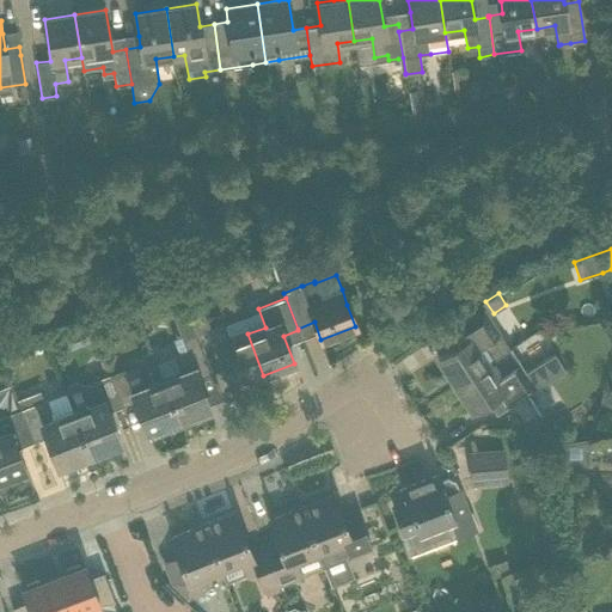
[(465,341),(438,359),(454,385),(489,362),(508,350),(500,337),(501,337),(499,334),(483,308),(445,334),(446,336),(457,329),(465,341)]
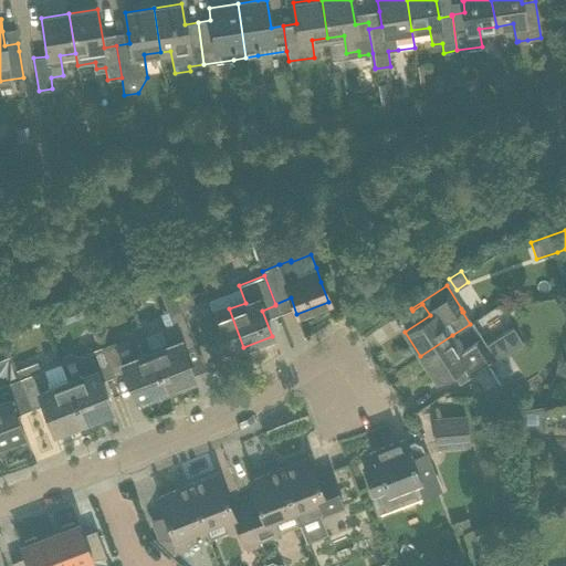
[(196,345),(192,337),(176,295),(173,287),(159,292),(167,312),(171,323),(159,327),(166,345),(149,350),(165,389),(194,378),(182,349),(196,345)]
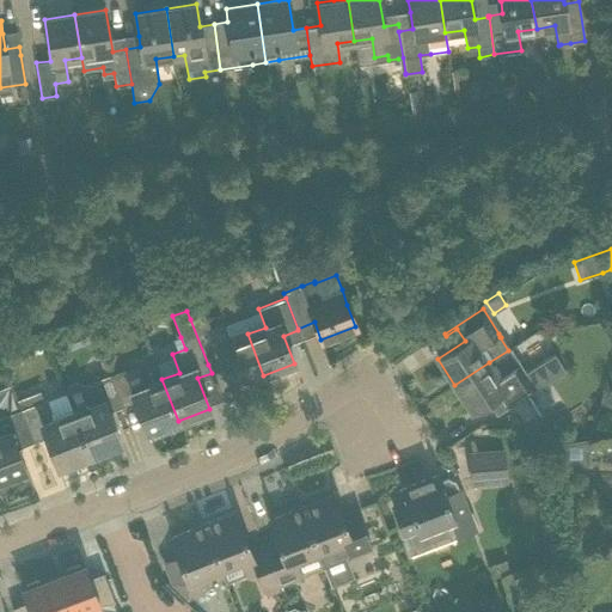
[(263,375),(248,334),(231,341),(224,323),(209,328),(204,313),(190,319),(208,365),(221,360),(232,387),(263,375)]
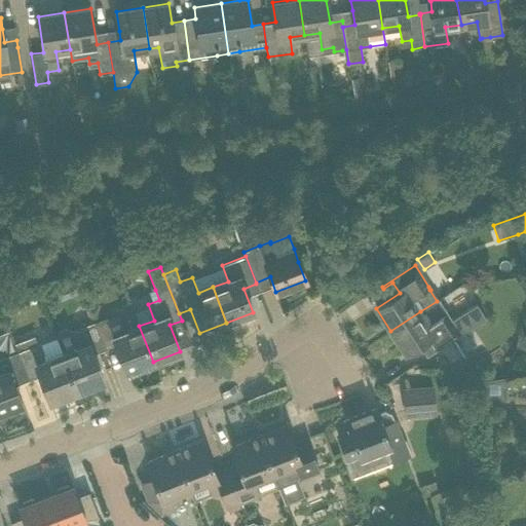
[(420,311),(390,331),(405,352),(420,343),(428,338),(437,350),(454,339),(485,318),(476,304),(451,321),(445,312),(438,300),(437,301),(420,311)]
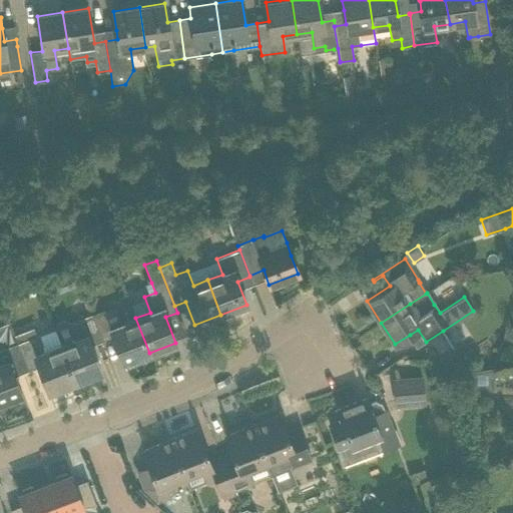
[(149,353),(135,318),(121,324),(115,309),(103,313),(102,311),(91,315),(101,341),(113,337),(123,363),(149,353)]
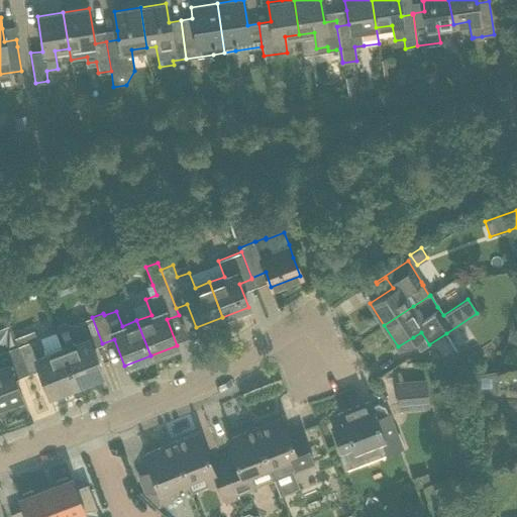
[(91,347),(102,343),(92,317),(71,325),(65,322),(58,325),(55,332),(75,385),(101,375),(91,347)]
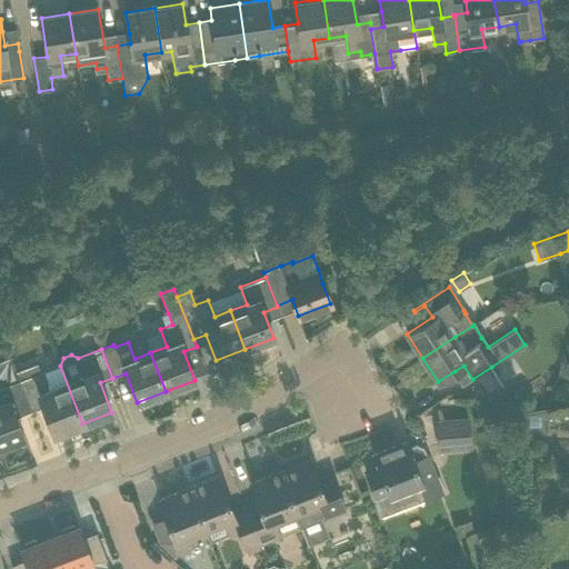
[(82,423),(60,366),(60,367),(45,372),(43,371),(19,381),(30,410),(42,406),(53,435),(82,423)]
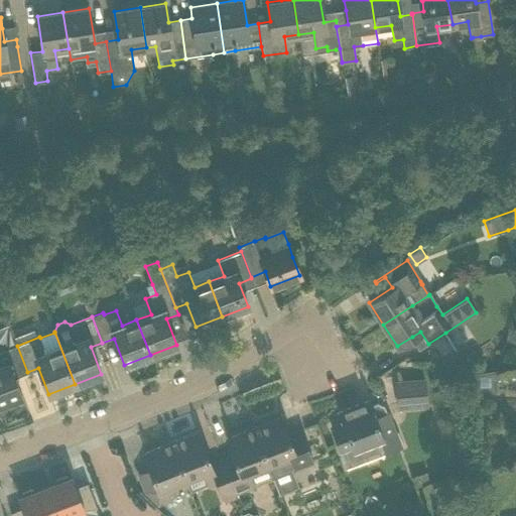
[(14,377),(27,372),(17,346),(0,352),(0,404),(21,396),(14,377)]
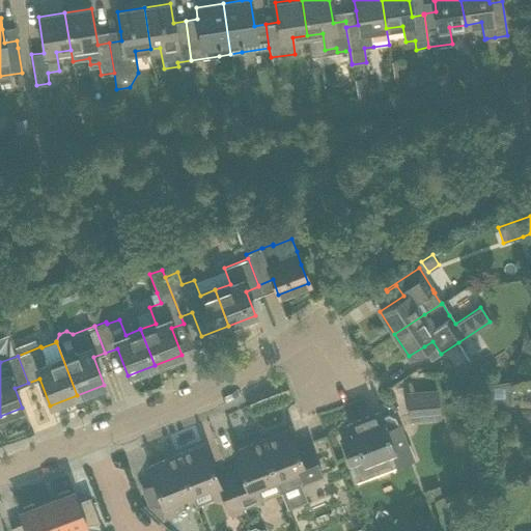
[(510,379),(477,385),(478,402),(510,401),(510,379)]
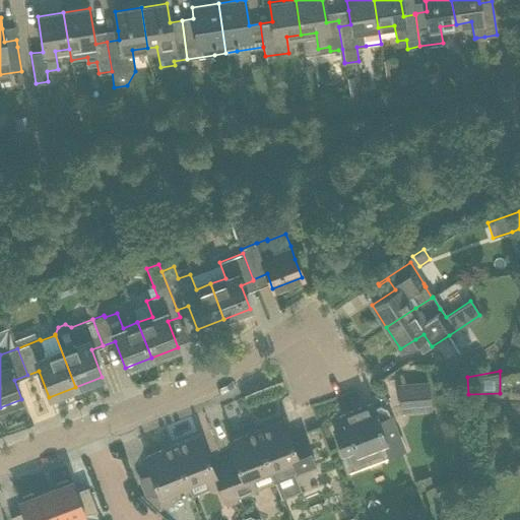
[(432,408),(429,382),(399,385),(402,411),(432,408)]
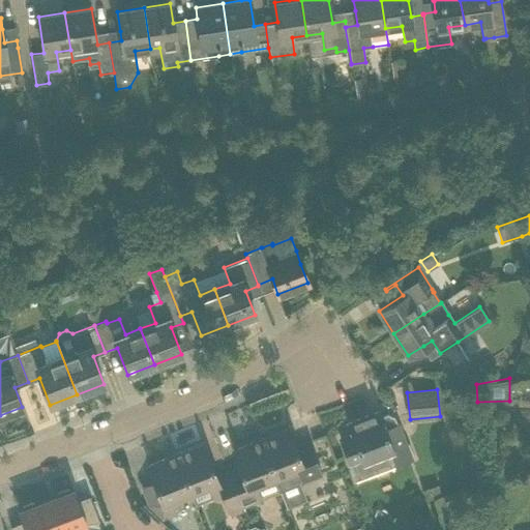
[(352,435),(340,439),(347,459),(351,467),(384,453),(390,468),(411,461),(410,457),(412,455),(408,445),(406,446),(405,443),(398,424),(396,424),(393,417),(387,414),(380,417),(378,411),(348,423),(352,435)]
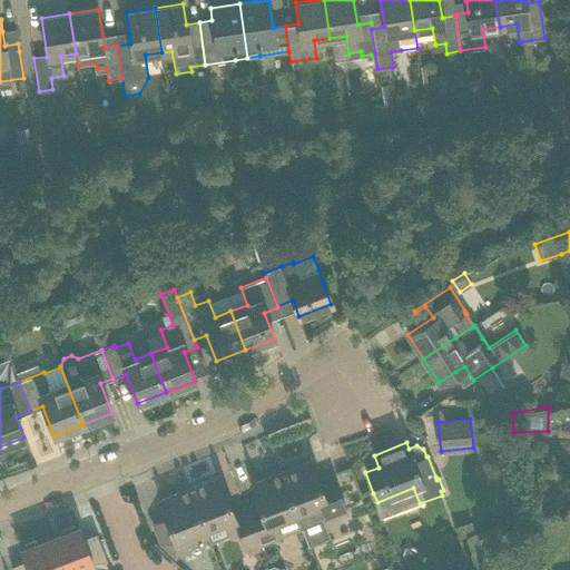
[(311,461),(279,472),(296,513),(302,528),(322,520),(321,517),(324,516),(325,519),(345,511),(332,475),(318,480),(311,461)]
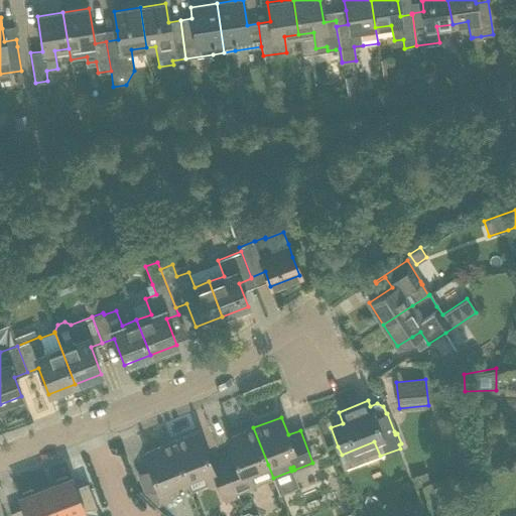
[(268,465),(253,427),(226,438),(233,456),(222,461),(234,492),(255,484),(250,472),(268,465)]
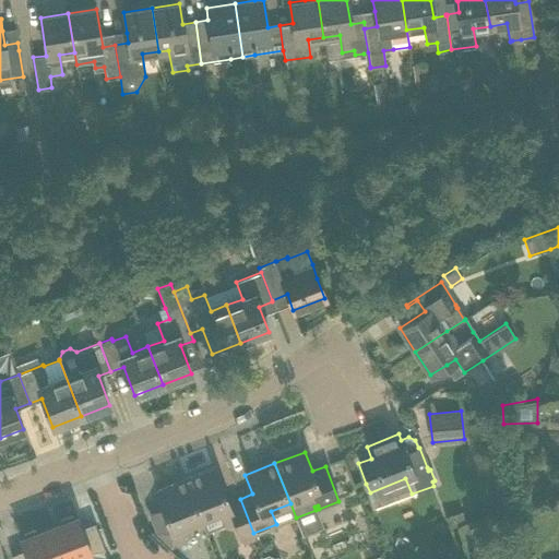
[(214,467),(185,479),(201,520),(221,512),(225,525),(235,522),(240,538),(253,533),(240,499),(228,503),(214,467)]
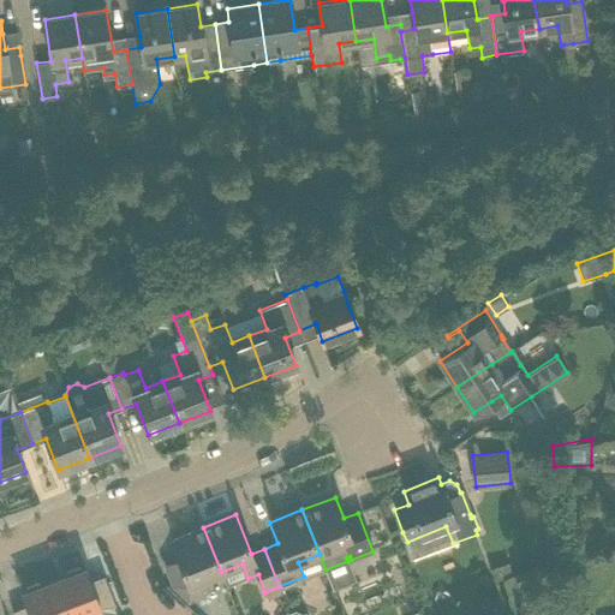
[(221,572),(203,527),(171,539),(179,560),(166,566),(173,585),(189,599),(203,595),(198,580),(221,572)]
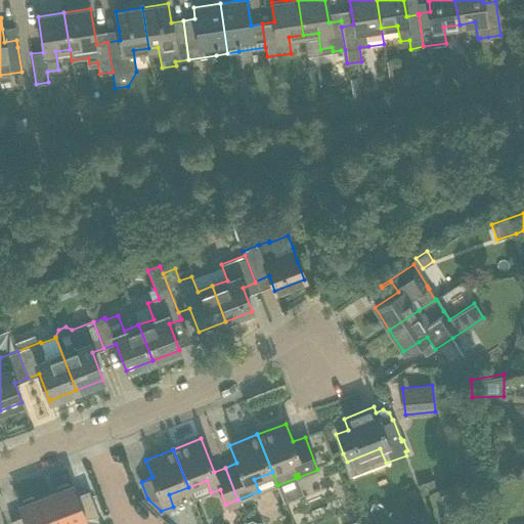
[(97,514),(88,490),(76,494),(72,484),(69,485),(68,483),(56,487),(57,490),(45,494),(56,523),(70,523),(71,523),(97,514)]
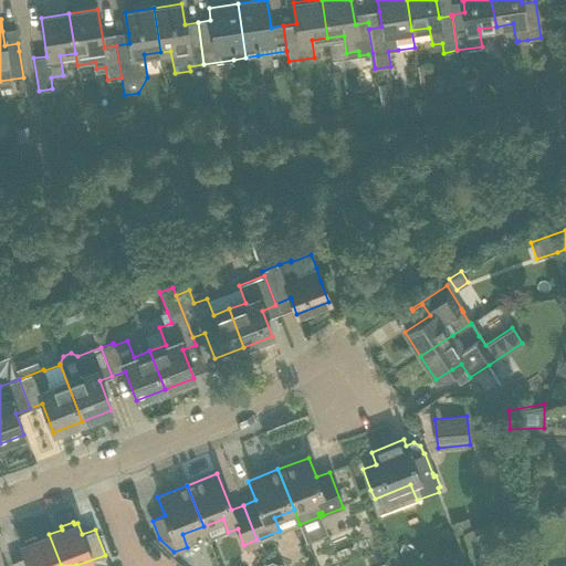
[(61,565),(49,534),(37,538),(35,536),(23,541),(24,543),(20,545),(24,556),(11,562),(12,565),(61,565)]
